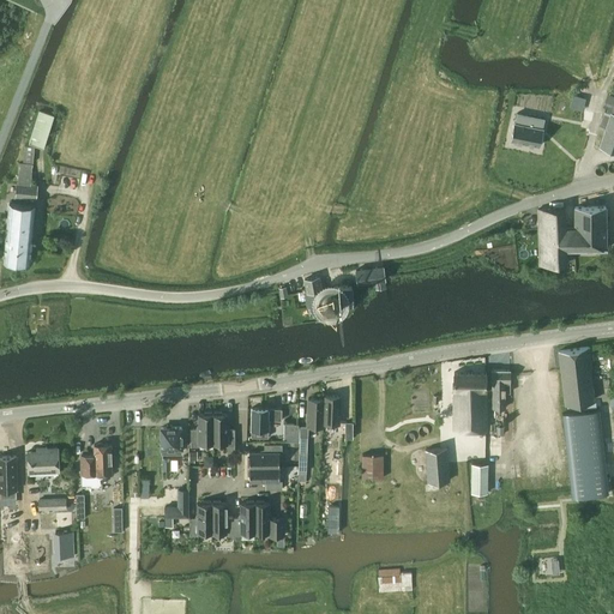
[(613,95),(607,94),(603,106),(606,107),(603,113),(600,125),(606,127),(600,146),(613,150),(613,95)]
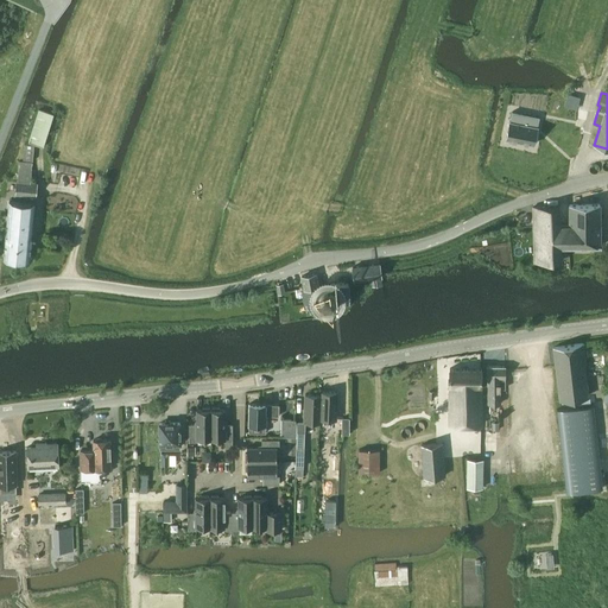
[(29,141),(43,146),(52,114),(38,109),(29,141)]
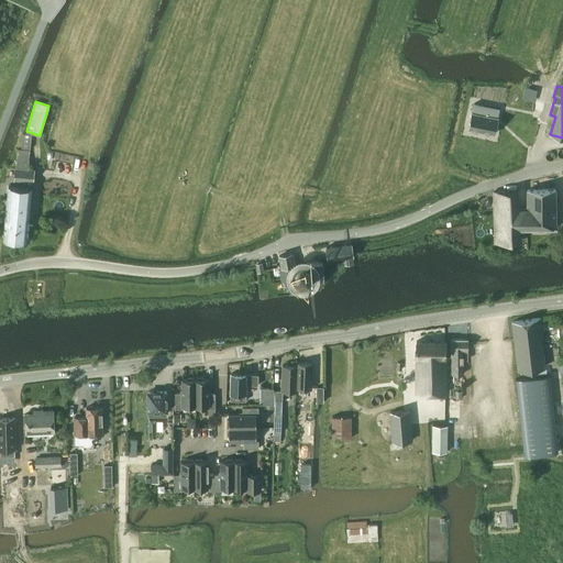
[(468,113),(466,132),(499,135),(501,117),(468,113)]
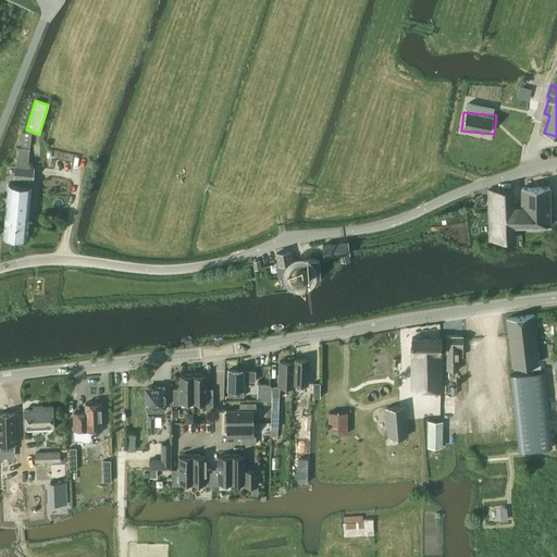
[(21,147),(29,148),(31,136),(29,136),(29,133),(26,133),(25,136),(22,135),(21,147)]
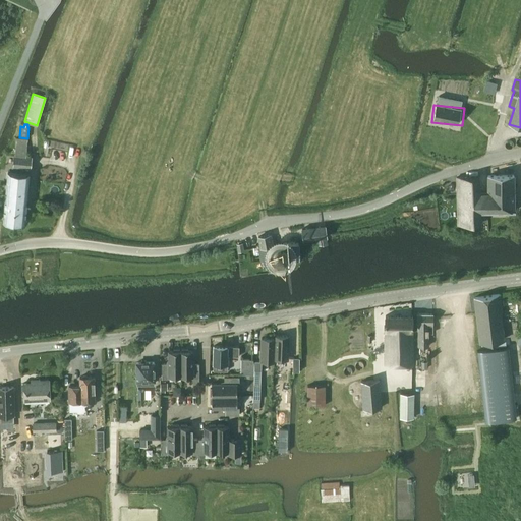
[(27,138),(19,137),(16,137),(15,155),(25,156),(27,138)]
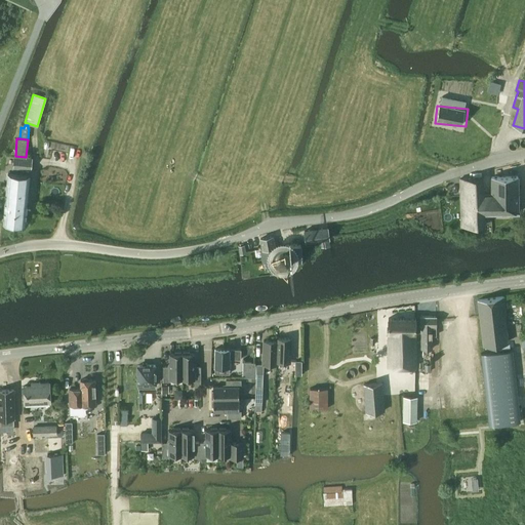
[(14,156),(13,167),(31,168),(32,157),(26,157),(15,156),(14,156)]
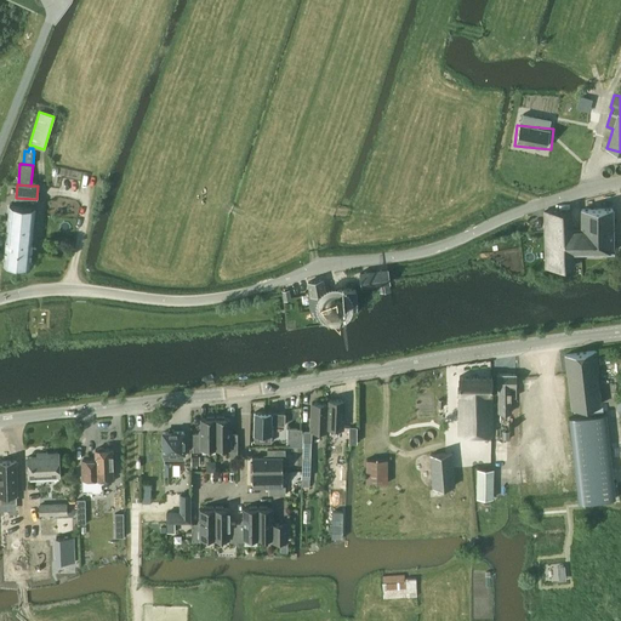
[(10,205),(7,228),(15,229),(15,228),(18,228),(20,217),(34,218),(35,208),(10,205)]
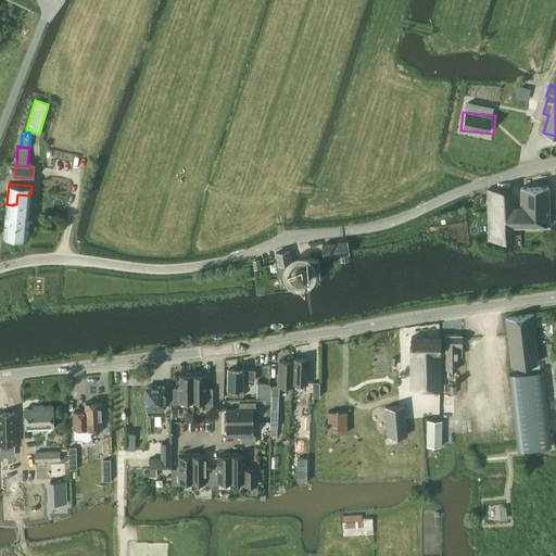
[(520,205),(518,205),(518,226),(550,225),(547,187),(520,187),(520,205)]
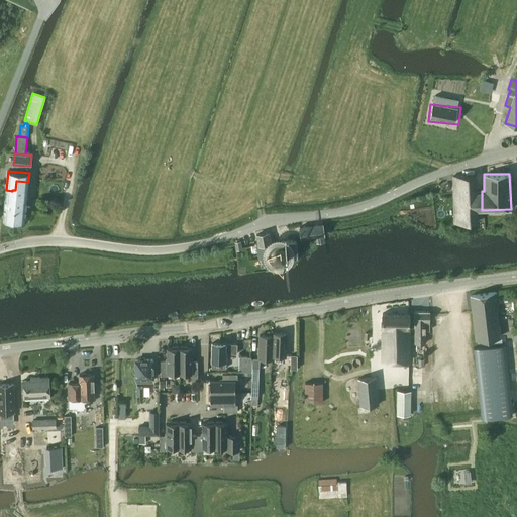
[(482,210),(482,191),(476,191),(476,176),(452,176),(454,222),(478,221),(477,218),(483,217),(482,210)]
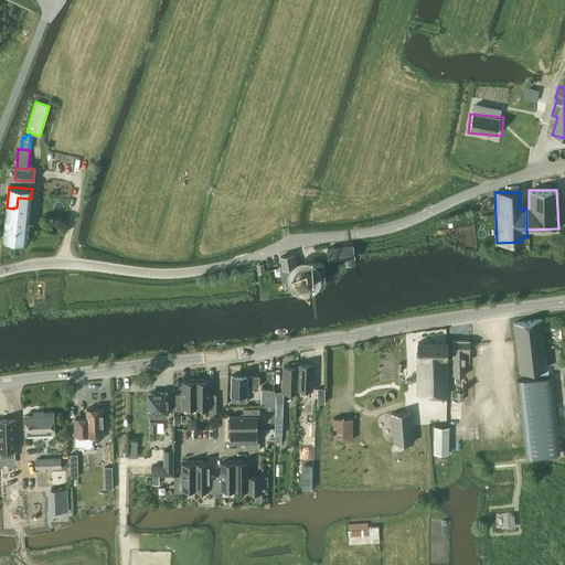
[(7,208),(3,238),(27,241),(31,199),(18,198),(17,208),(13,208),(13,209),(7,208)]
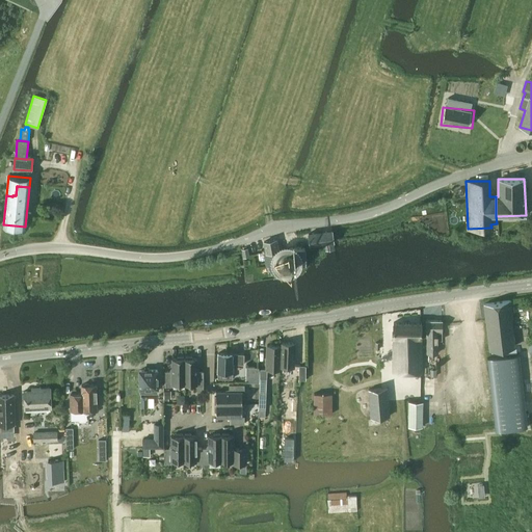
[(333,229),(308,233),(310,246),(324,244),(335,242),(333,229)]
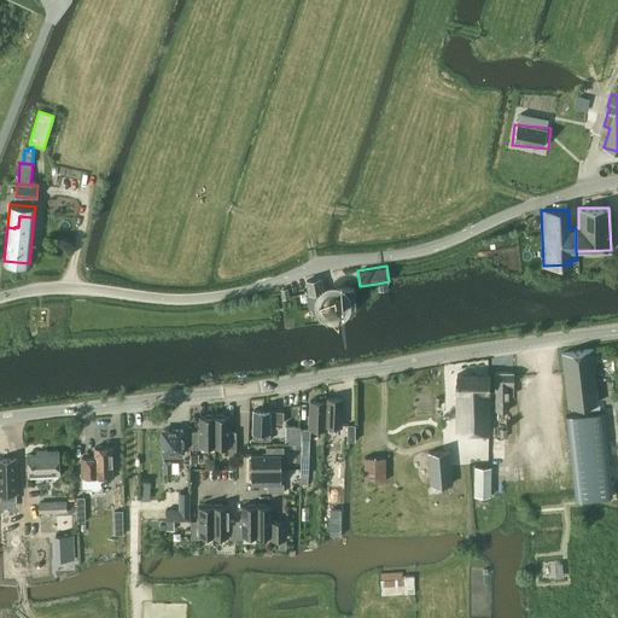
[(354,289),(339,289),(338,289),(337,289),(336,290),(334,291),(334,292),(333,292),(330,292),(327,295),(326,293),(325,292),(324,293),(322,278),(308,279),(310,291),(308,291),(309,308),(312,308),(313,312),(315,314),(318,316),(320,319),(326,309),(327,310),(331,312),(333,312),(337,312),(339,309),(340,307),(354,307),(354,289)]
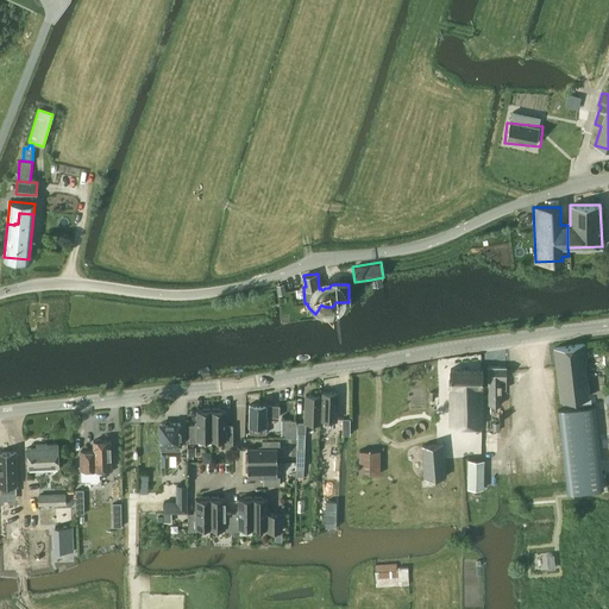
[(586,363),(584,344),(553,347),(556,368),(557,368),(560,400),(590,396),(585,364),(586,363)]
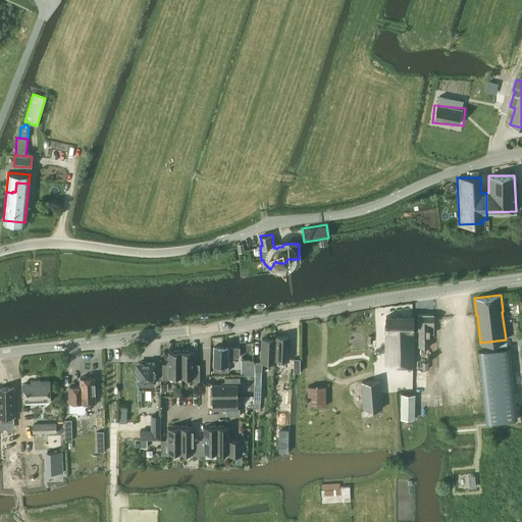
[(433,332),(433,314),(418,314),(418,347),(429,347),(429,332),(433,332)]
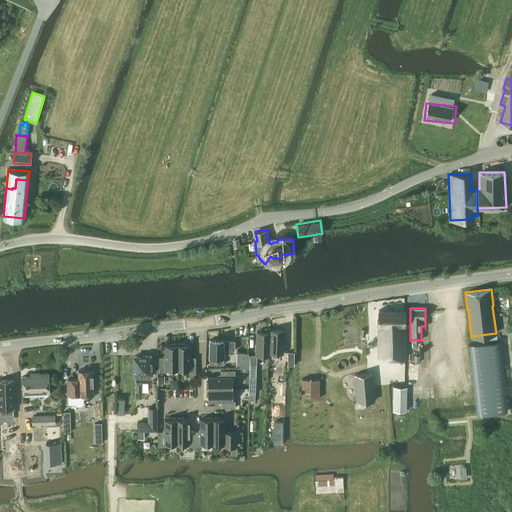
[(378,310),(377,357),(405,358),(405,310),(378,310)]
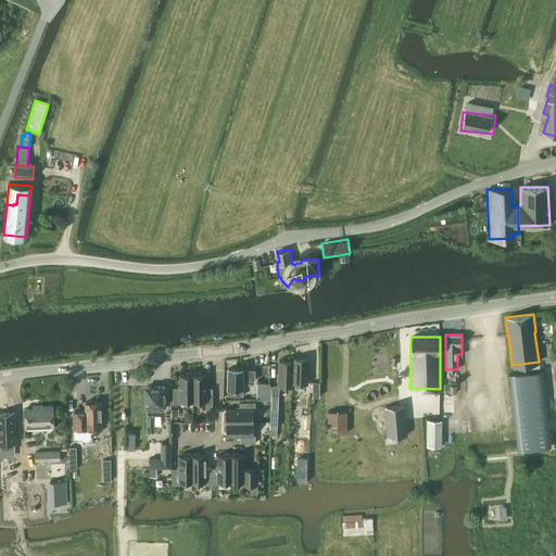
[(308,358),(293,357),(292,382),(307,382),(308,358)]
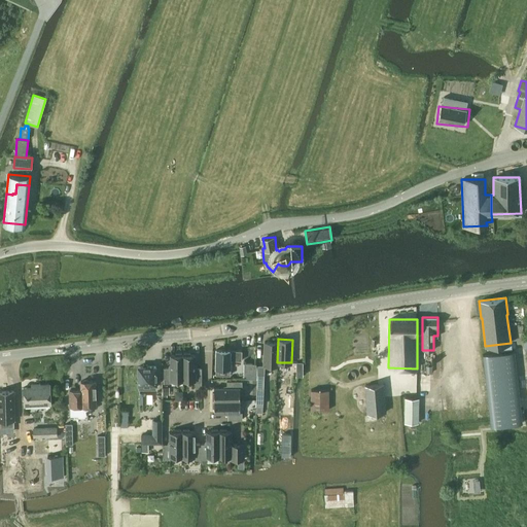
[(278,342),(265,342),(264,364),(277,365),(277,362),(278,342)]
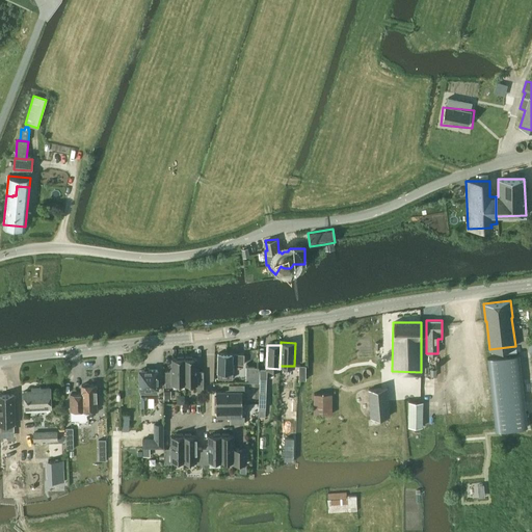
[(232,353),(218,352),(217,378),(232,379),(233,364),(243,364),(244,353),(232,353)]
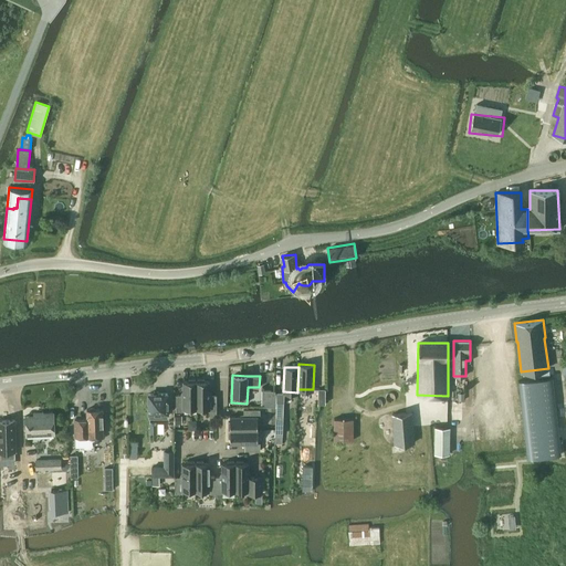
[(552,377),(519,380),(526,452),(527,458),(561,453),(552,377)]
